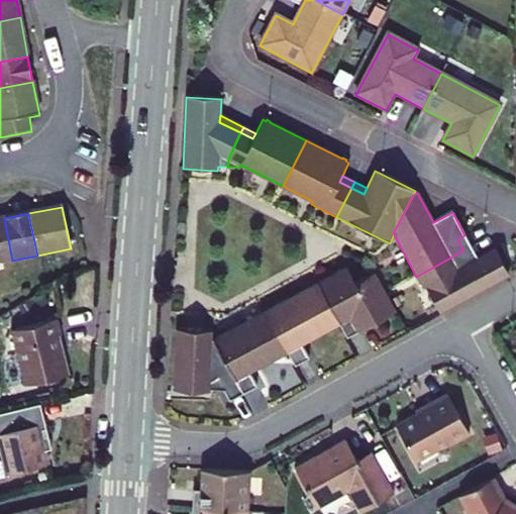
[(0,263),(12,261),(4,218),(0,218),(0,263)]
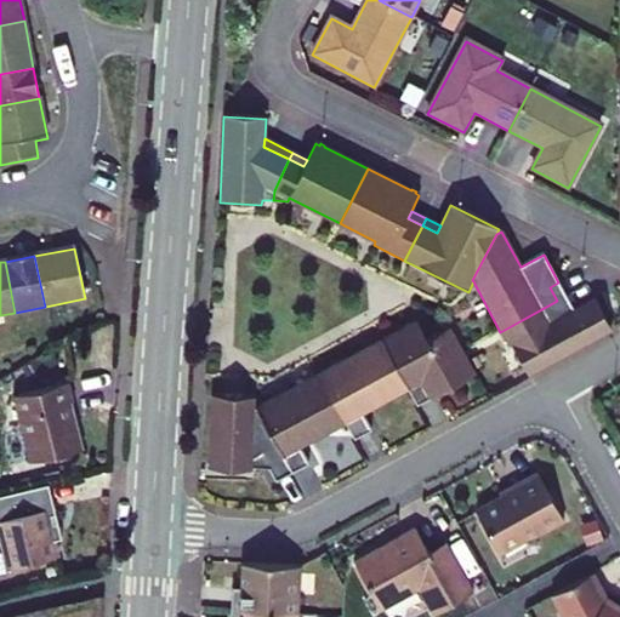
[(558,283),(550,287),(557,301),(566,296),(558,283)]
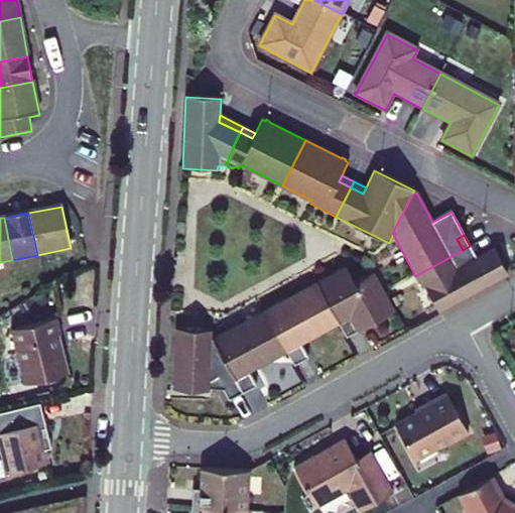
[(470,246),(463,250),(470,262),(477,258),(470,246)]
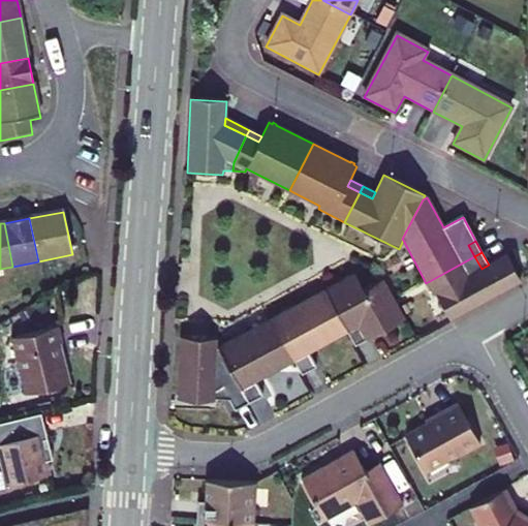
[(444,273),(426,283),(433,297),(436,295),(449,320),(521,282),(506,255),(489,265),(482,269),(474,256),(444,273)]
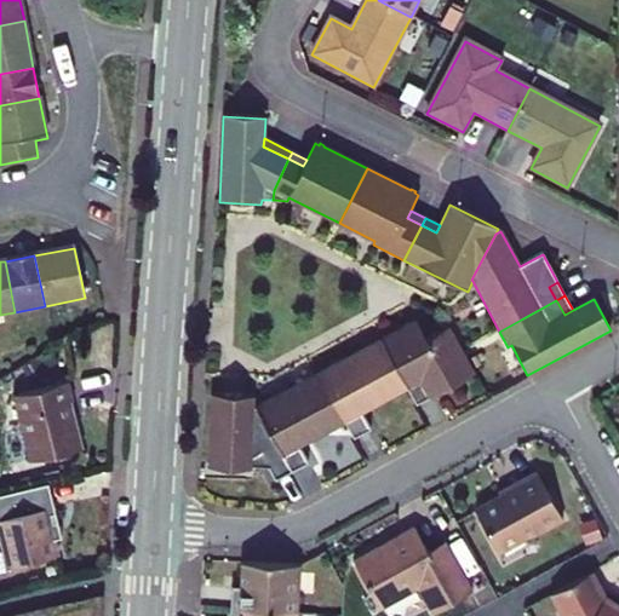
[(416,321),(379,340),(380,341),(382,341),(407,390),(416,406),(474,374),(462,352),(448,327),(425,340),(416,321)]
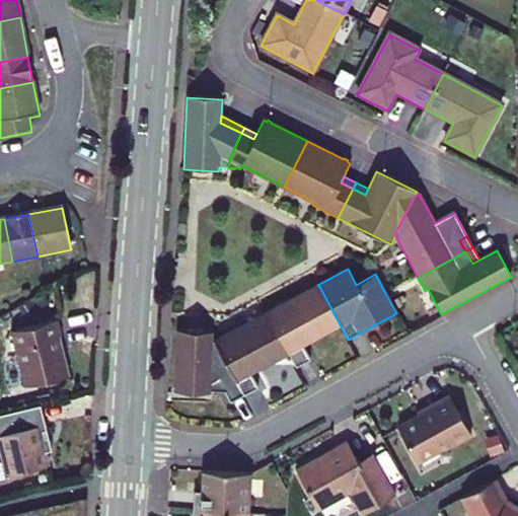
[(319,286),(318,286),(289,302),(288,301),(266,313),(267,314),(289,355),(296,369),(310,361),(303,348),(341,326),(319,286)]
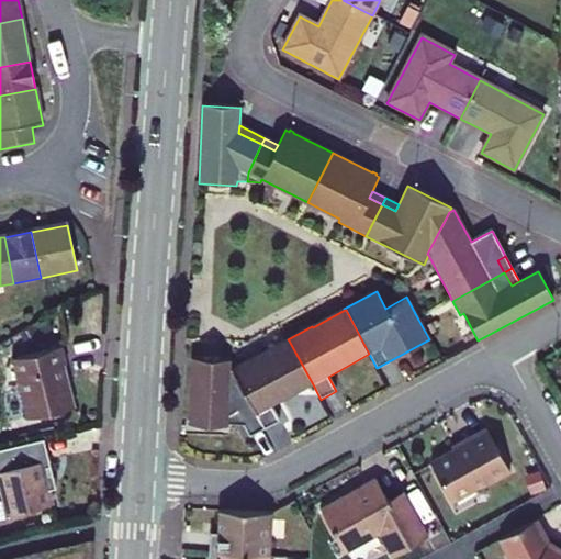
[(256,357),(232,370),(250,404),(265,429),(280,422),(271,407),(313,384),(289,341),(256,358),(256,357)]
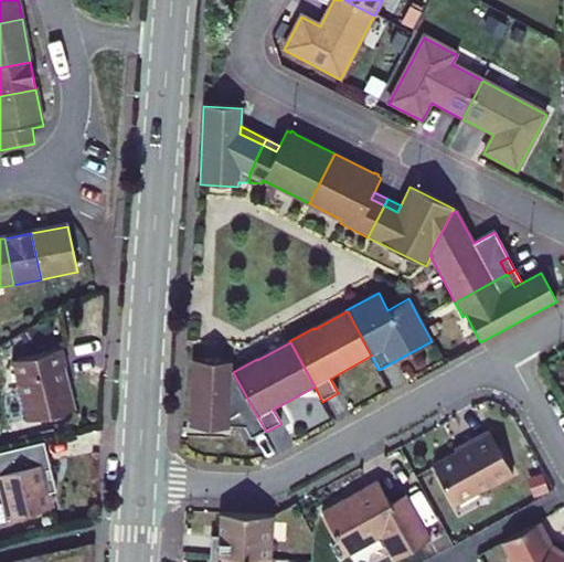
[(27,423),(74,411),(70,393),(66,393),(60,370),(64,369),(60,351),(11,362),(27,423)]
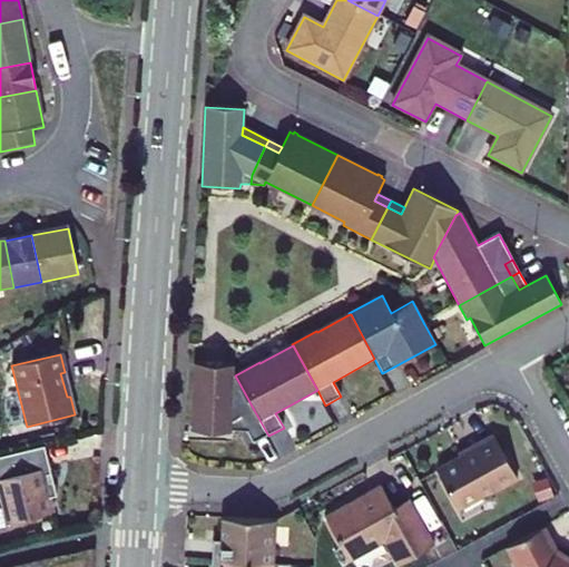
[(233,367),(195,364),(192,432),(231,433),(231,431),(231,424),(239,420),(246,432),(253,445),(268,436),(254,410),(235,375),(233,375),(233,367)]
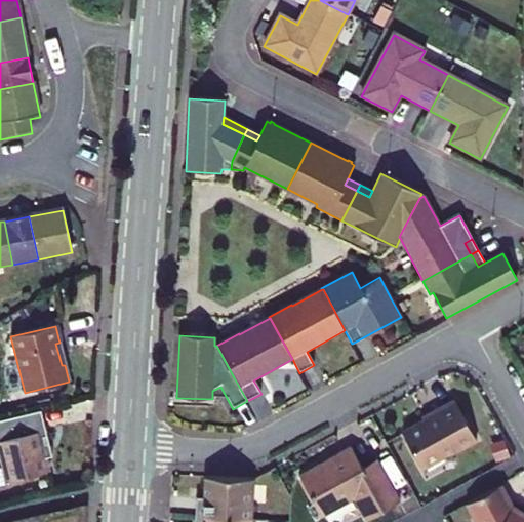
[(220,387),(212,391),(212,397),(227,398),(220,387)]
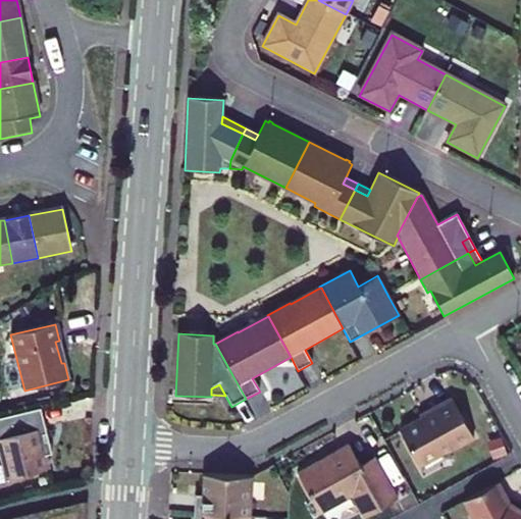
[(474,439),(452,399),(429,412),(432,415),(421,421),(401,432),(419,466),(448,450),(450,453),(474,439)]
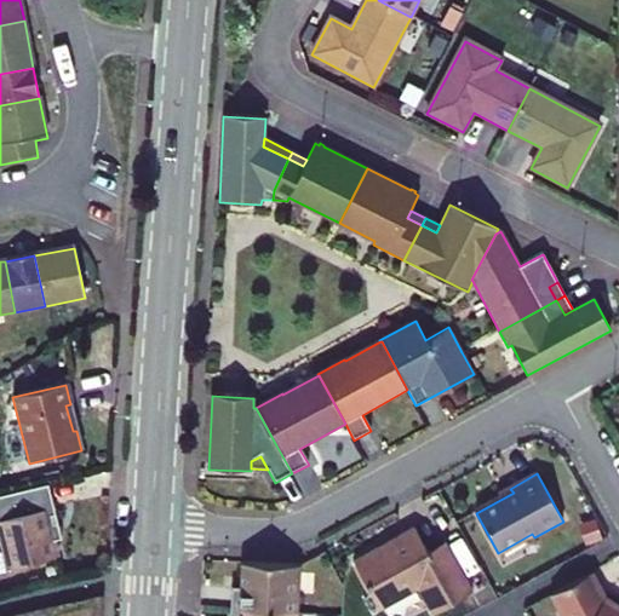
[(514,493),(510,489),(498,495),(500,500),(514,493)]
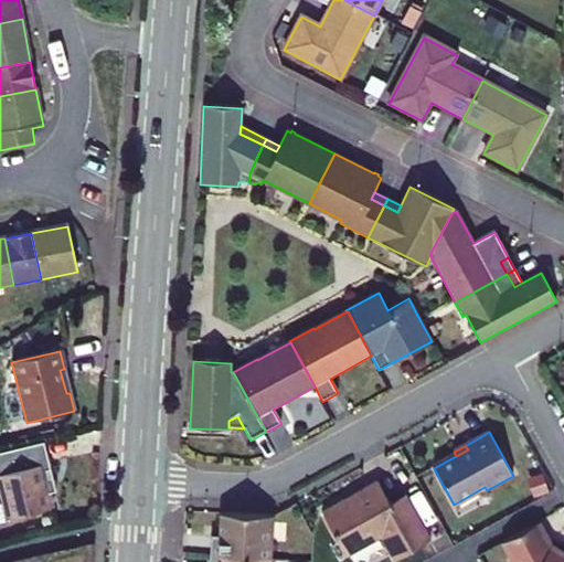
[(0,497),(6,521),(52,509),(41,466),(0,476),(0,497)]
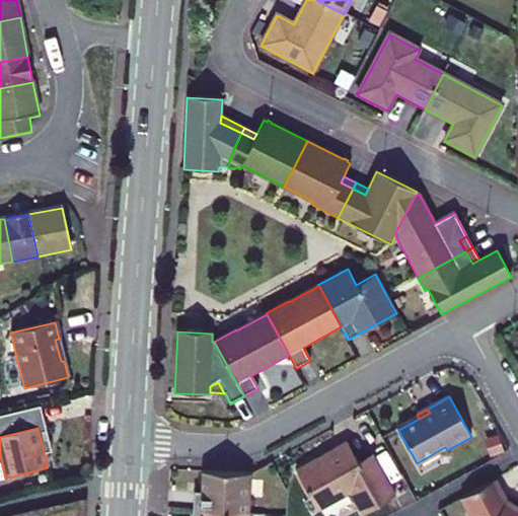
[(372,455),(358,463),(346,443),(322,457),(324,461),(318,465),(315,460),(295,471),(311,500),(317,510),(318,512),(350,494),(361,515),(364,515),(395,498),(372,455)]
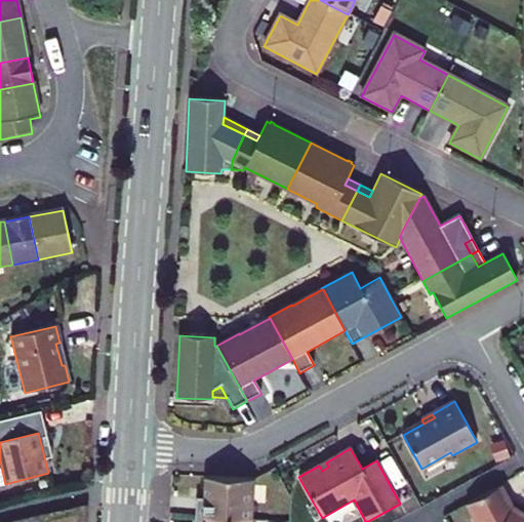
[(326,463),(319,466),(322,471),(328,467),(326,463)]
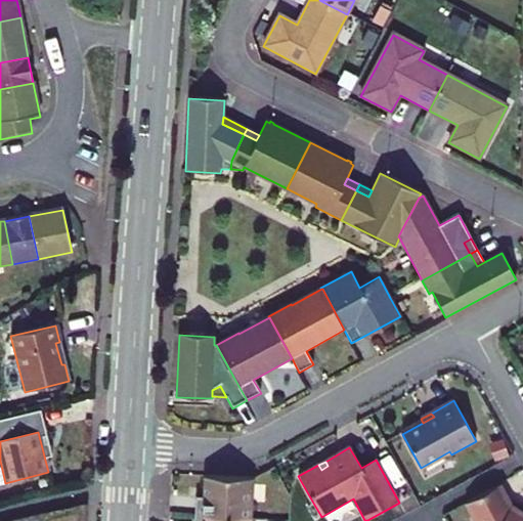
[(194,517),(252,520),(254,479),(228,478),(207,477),(204,477),(203,497),(195,496),(194,517)]
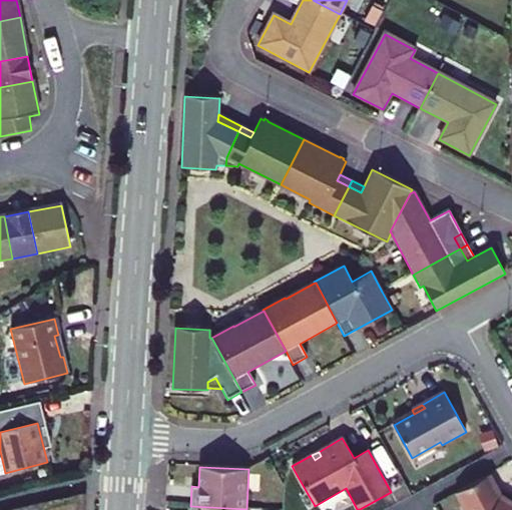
[(511,509),(511,502),(501,496),(490,475),(455,494),(463,509),(511,509)]
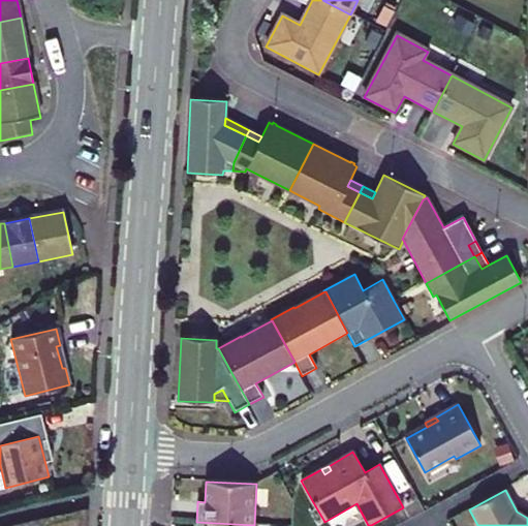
[(316,524),(323,520),(317,509),(310,514),(316,524)]
